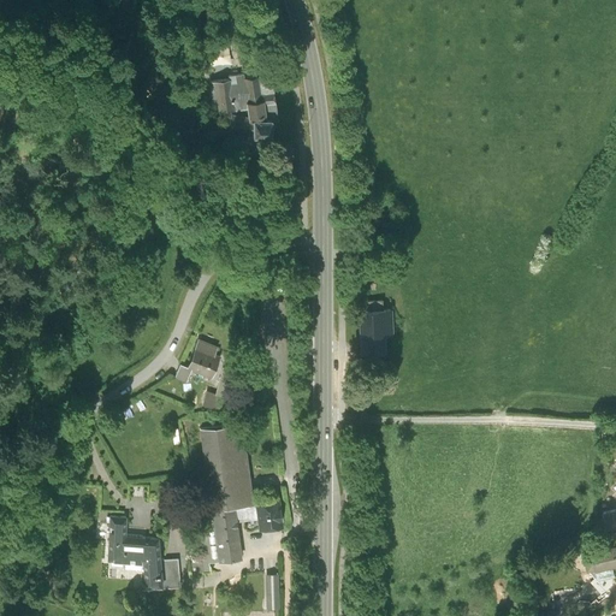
[(229,80),(211,82),(215,112),(218,112),(230,110),(248,107),(249,118),(249,122),(254,122),(272,120),(272,119),(277,118),(270,73),(243,77),(242,75),(229,77),(229,80)]
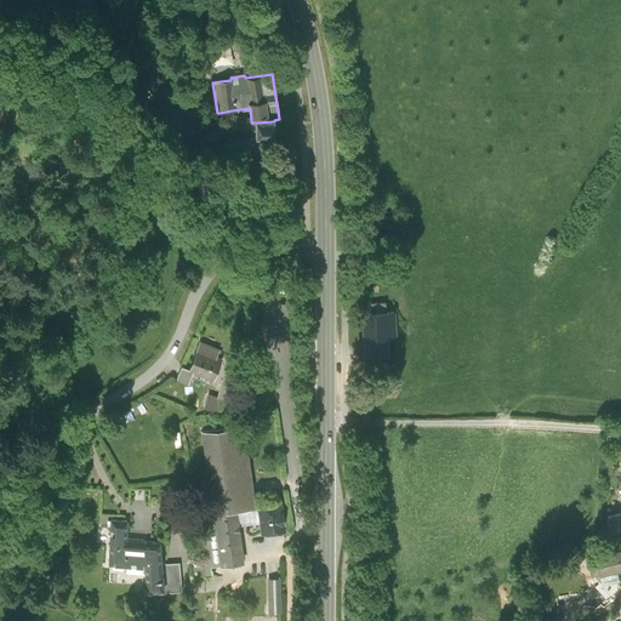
[(220,113),(221,131),(256,141),(256,123),(251,123),(251,119),(232,115),(232,110),(220,113)]
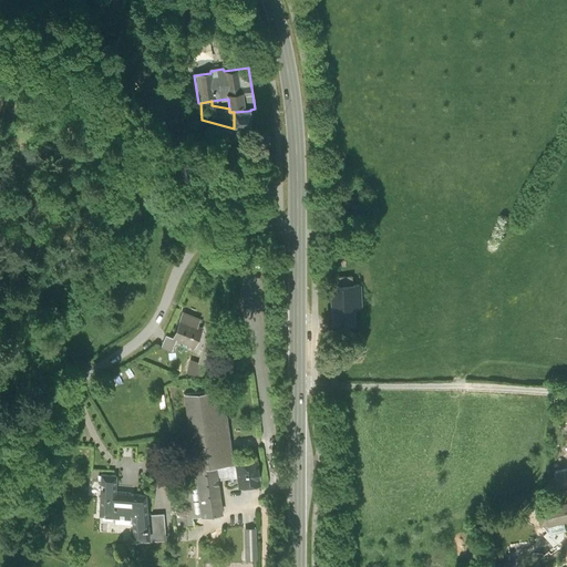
[(250,129),(250,111),(234,112),(234,129),(250,129)]
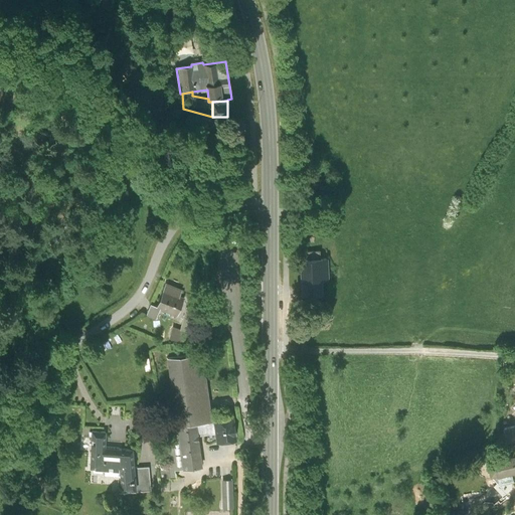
[(328,261),(301,261),(302,295),(322,295),(322,280),(328,280),(328,261)]
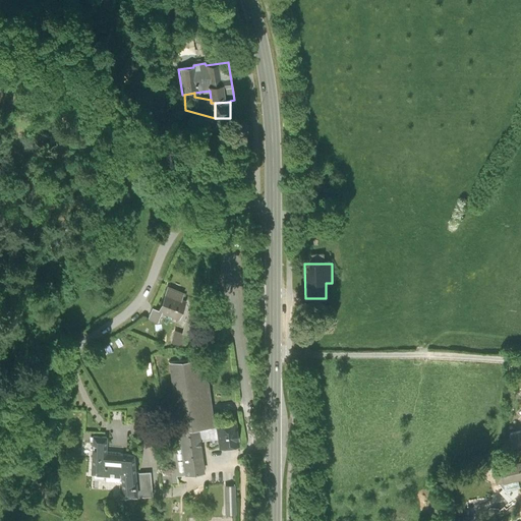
[(168,286),(159,309),(152,307),(148,319),(158,323),(161,312),(179,319),(186,299),(182,298),(184,292),(168,286)]
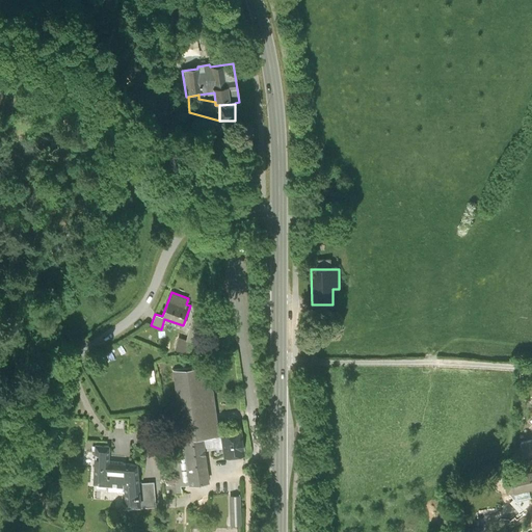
[(192,341),(178,337),(175,348),(189,352),(192,341)]
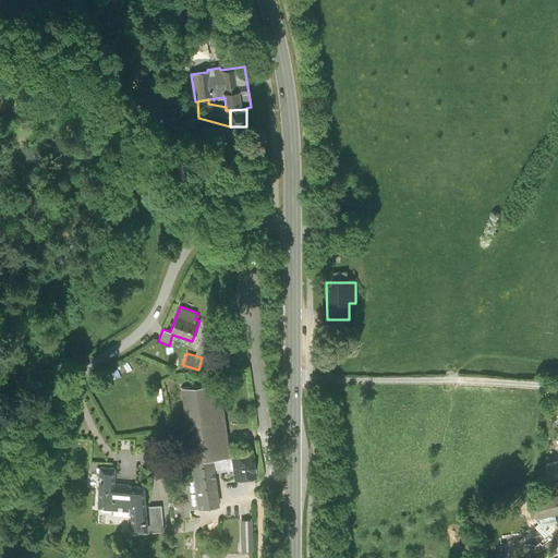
[(219,385),(181,389),(187,440),(191,461),(202,460),(229,456),(219,385)]
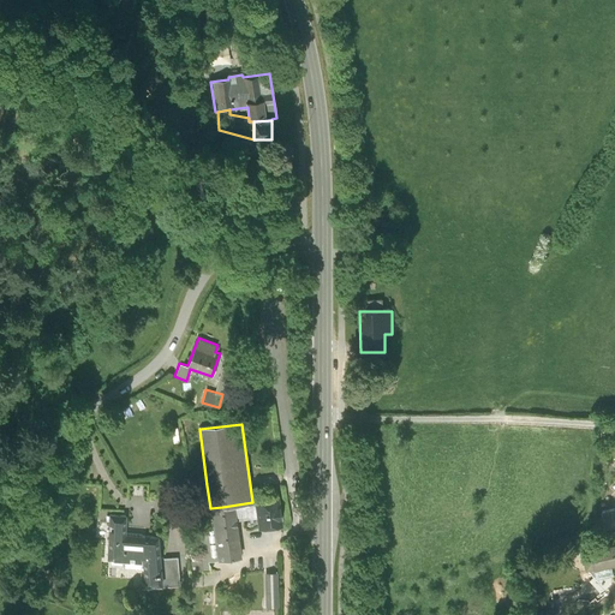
[(210,508),(207,485),(192,488),(203,569),(209,569),(208,560),(218,559),(210,512),(210,508)]
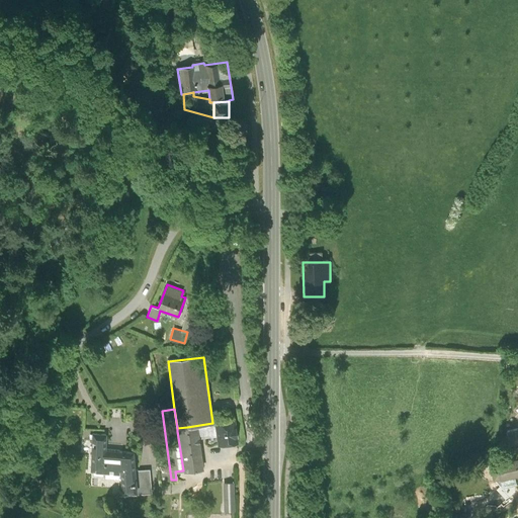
[(177,428),(177,431),(183,470),(203,467),(199,438),(217,435),(218,443),(238,440),(235,417),(214,420),(214,423),(212,423),(187,427),(177,428)]
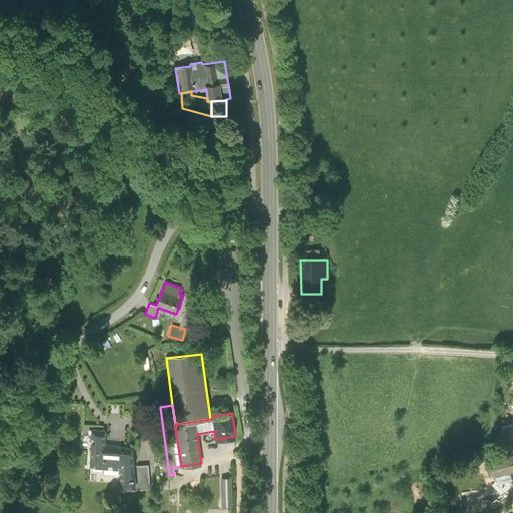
[(506,441),(512,438),(512,424),(503,427),(506,441)]
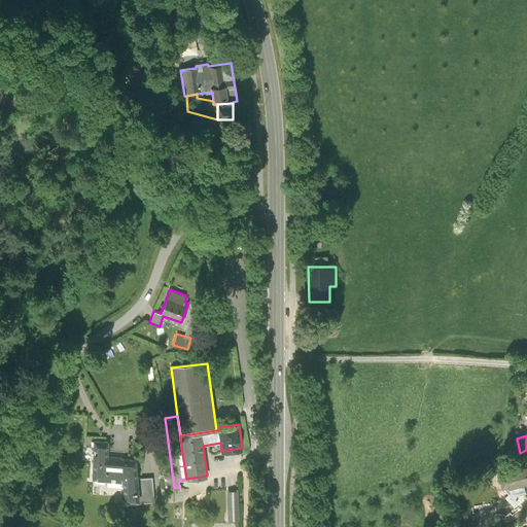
[(139,500),(138,478),(136,457),(108,457),(108,441),(94,441),(93,478),(121,479),(124,501),(139,500)]
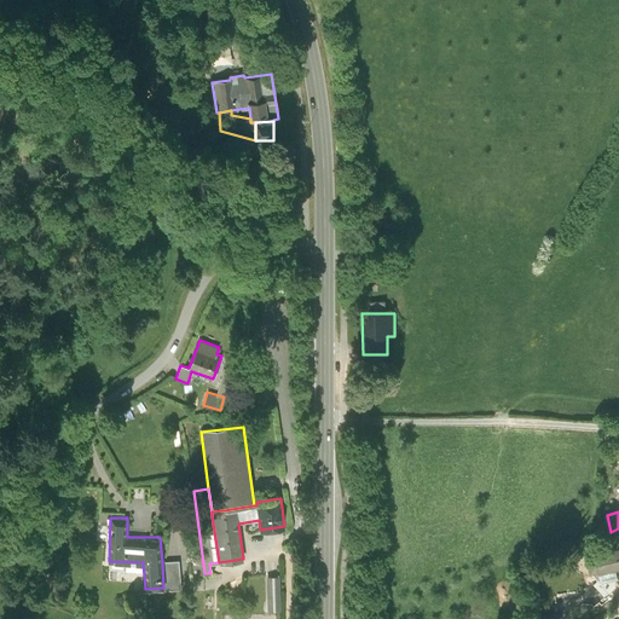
[(618,548),(588,555),(591,573),(603,586),(602,588),(608,594),(615,588),(617,573),(614,567),(618,566),(618,548)]
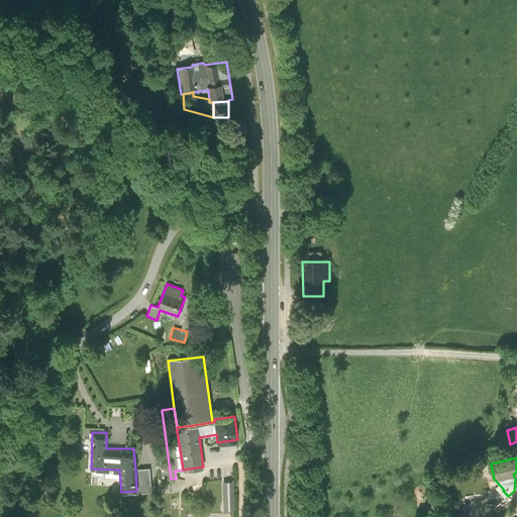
[(149,468),(135,469),(136,491),(136,492),(151,491),(149,468)]
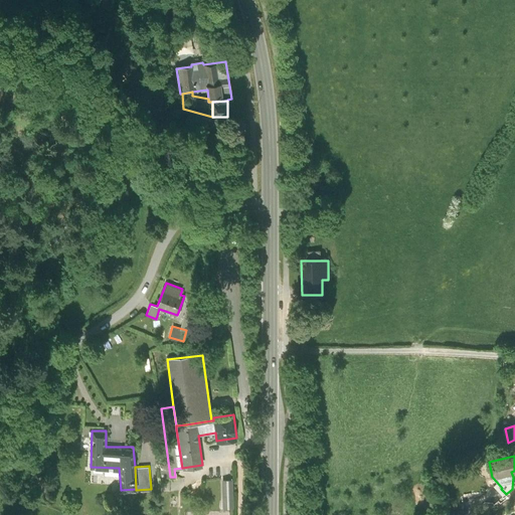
[(232,480),(222,480),(222,507),(233,506),(232,480)]
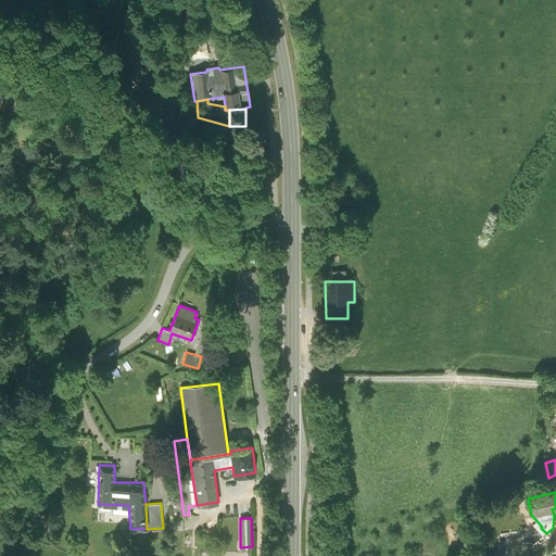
All buildings are outlined.
